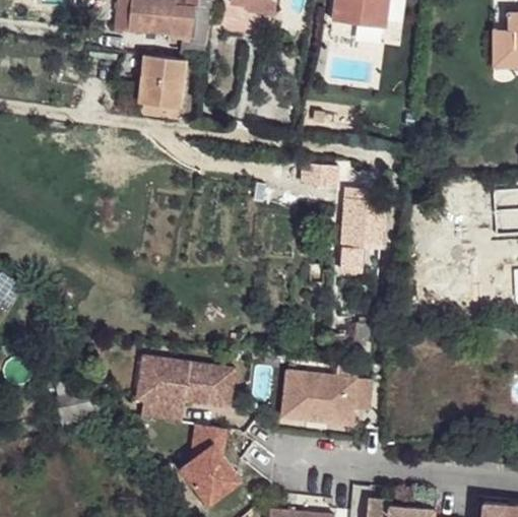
[(128,31),(131,0),(116,0),(113,30),(128,31)]
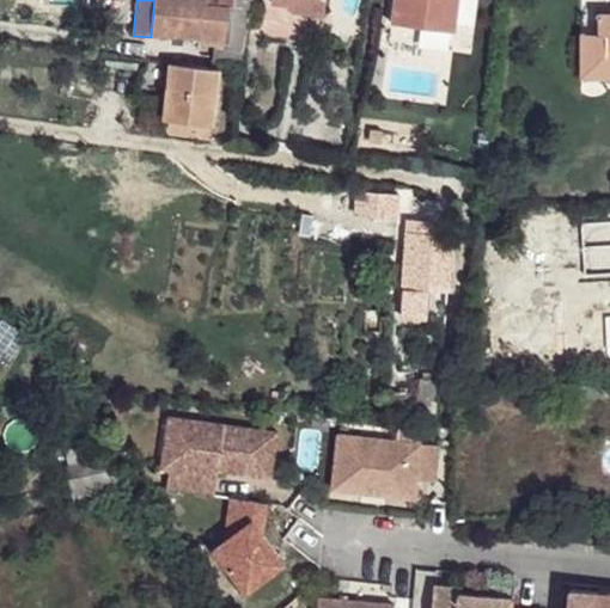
[(154,0),(151,37),(196,42),(197,42),(201,10),(201,0),(154,0)]
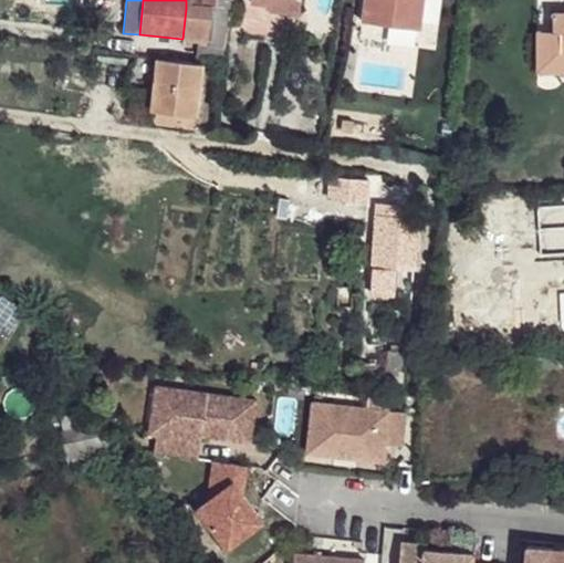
[(222,51),(231,0),(213,0),(209,49),(222,51)]
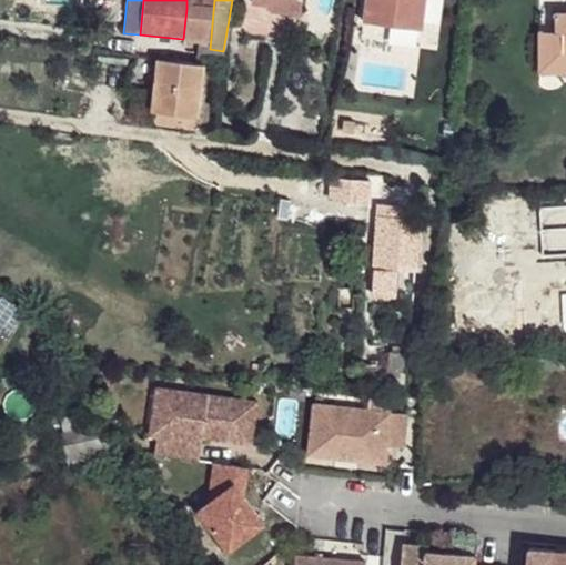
[(269,0),(249,0),(249,7),(268,10),(269,0)]
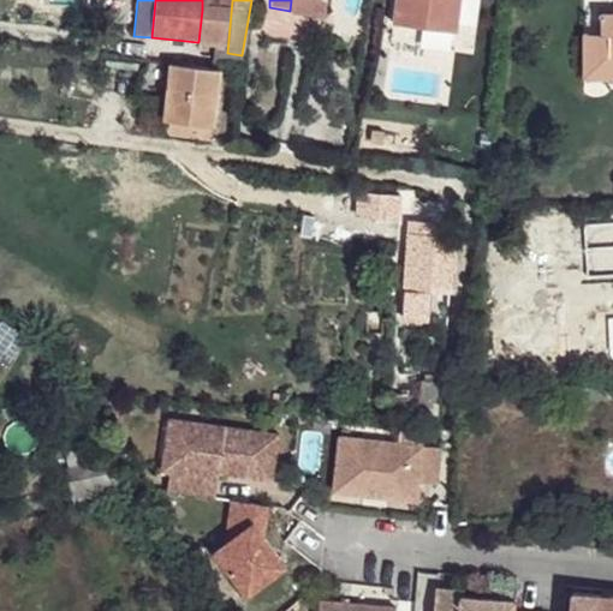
[(291,0),(290,11),(325,15),(325,0),(291,0)]
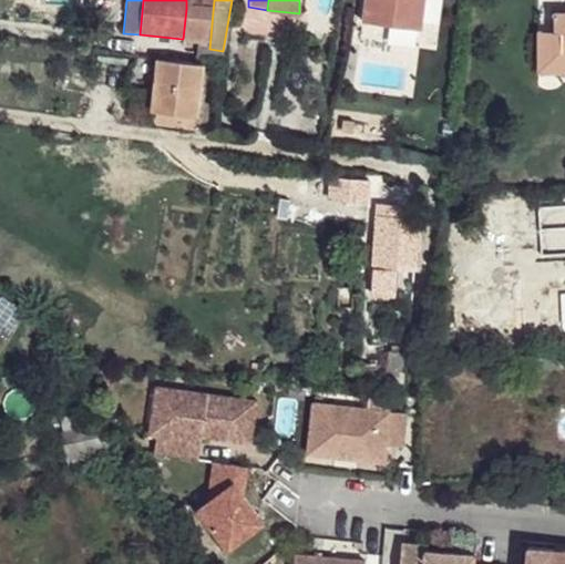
[(363,0),(361,24),(421,32),(425,0),(363,0)]
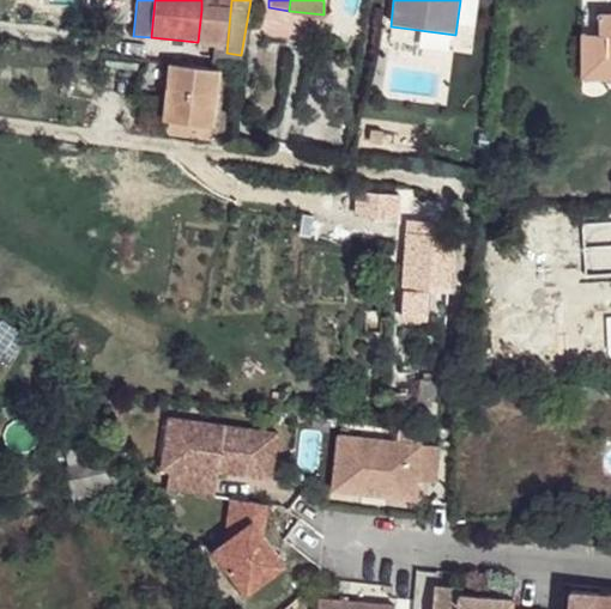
[(224,13),(201,10),(198,42),(197,42),(195,46),(221,48),(224,13)]
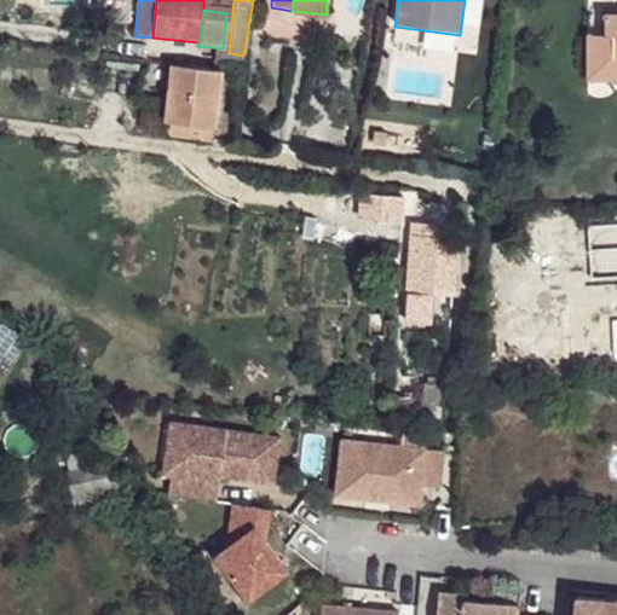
[(584,15),(584,77),(607,80),(609,35),(600,35),(600,15),(584,15)]
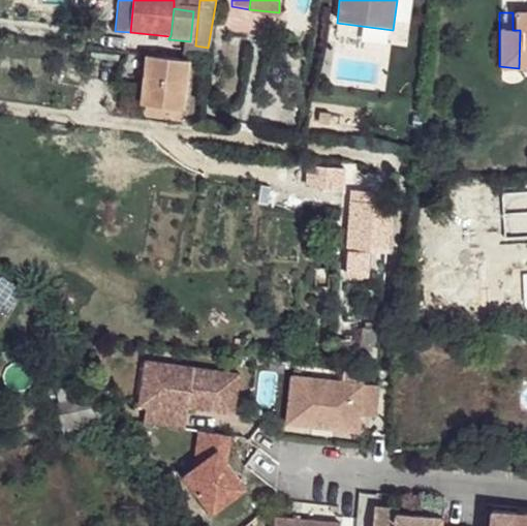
[(526,12),(513,12),(513,30),(520,30),(519,68),(526,67),(526,12)]
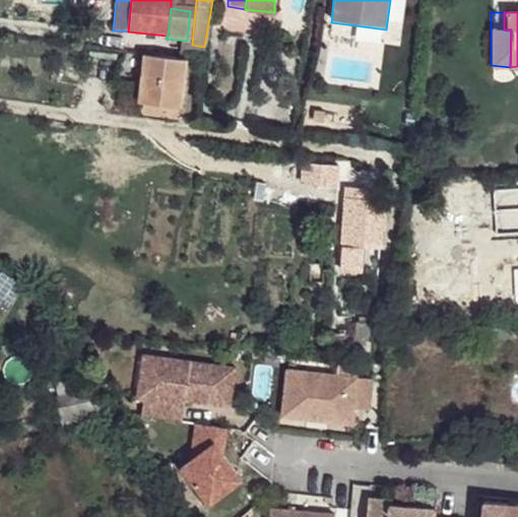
[(192,45),(179,44),(178,59),(184,59),(202,62),(204,47),(192,45)]
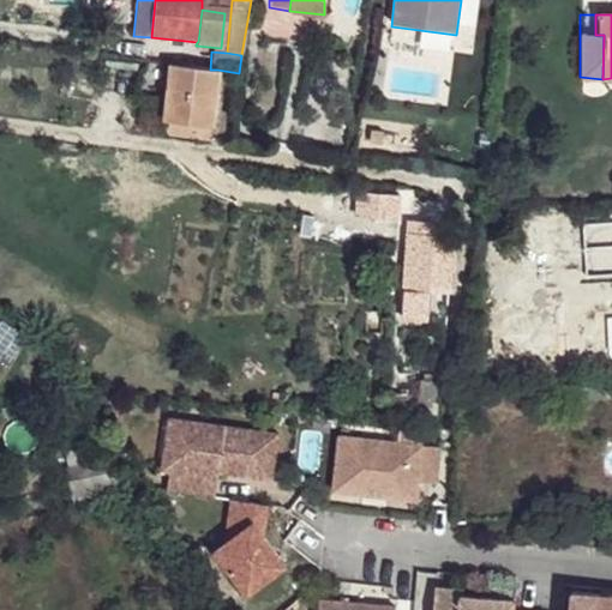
[(213,125),(217,70),(210,70),(172,65),(165,118),(213,125)]
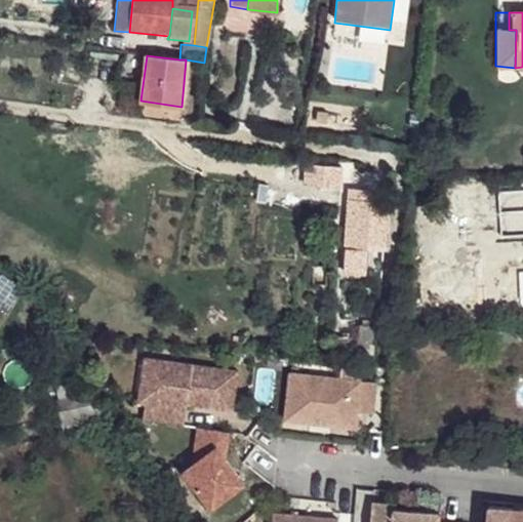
[(138,117),(178,122),(182,107),(141,101),(138,117)]
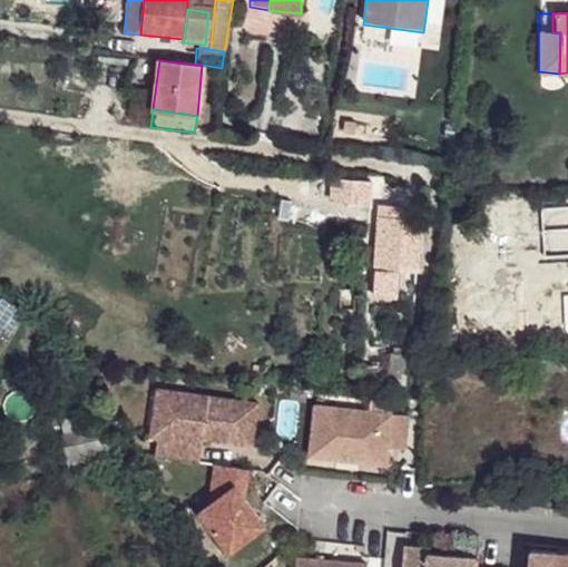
[(378,218),(372,296),(395,297),(397,282),(397,272),(414,273),(419,222),(378,218)]
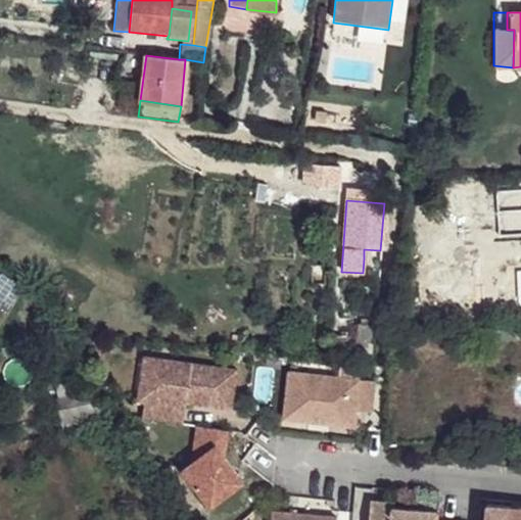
[(380,250),(364,249),(364,258),(379,260),(380,250)]
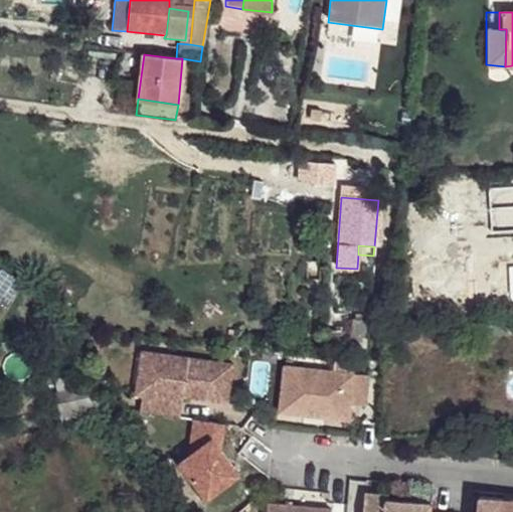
[(366,322),(351,320),(348,338),(364,340),(366,322)]
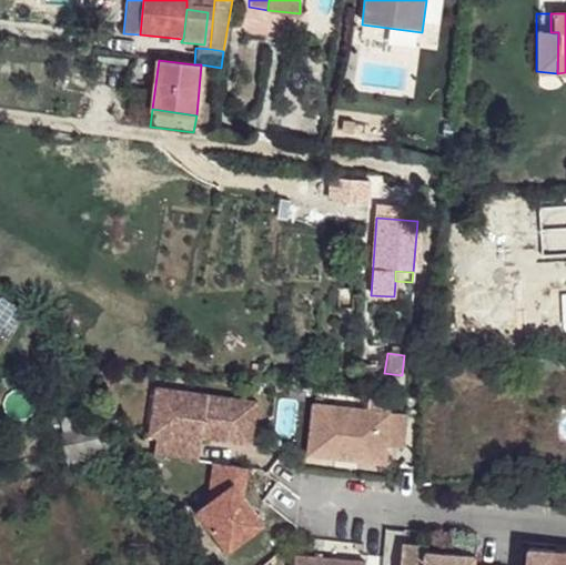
[(377,365),(364,365),(363,381),(385,383),(384,389),(401,390),(402,375),(384,373),(377,372),(377,365)]
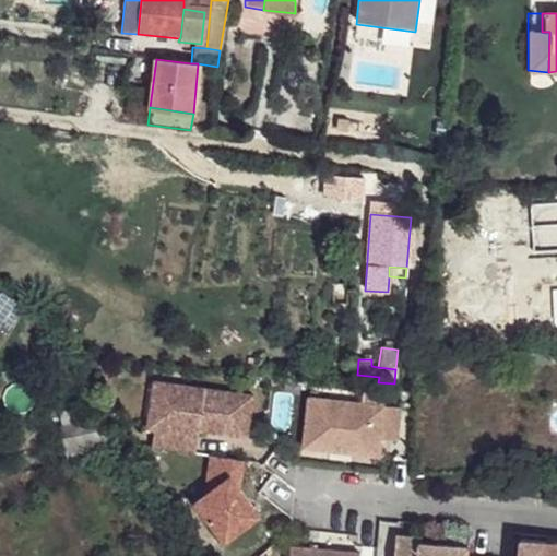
[(153,383),(150,402),(175,406),(177,387),(153,383)]
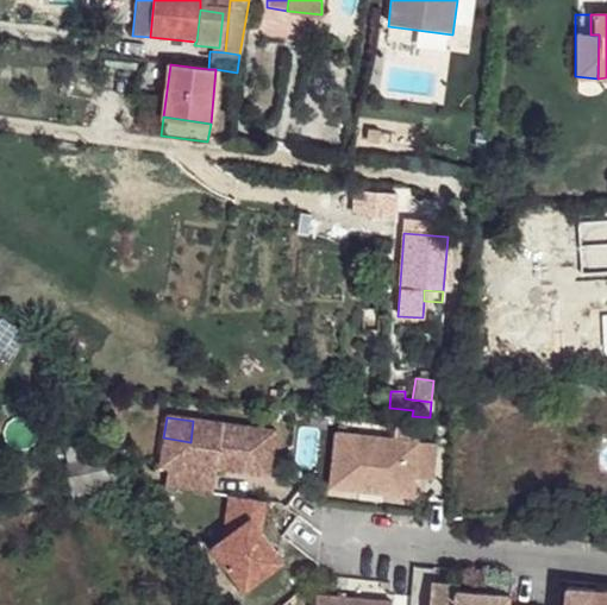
[(207,468),(216,470),(268,477),(275,432),(193,421),(191,442),(163,438),(158,468),(168,470),(164,487),(202,493),(207,468)]
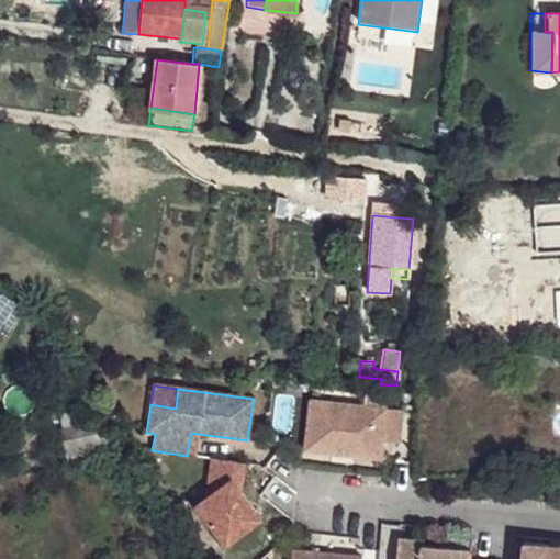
[(384,407),(309,400),(304,450),(331,453),(332,442),(354,444),(354,455),(380,457),(381,439),(384,407)]
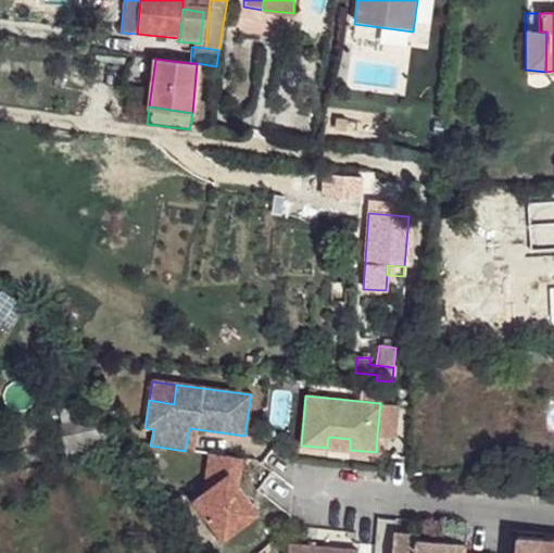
[(397,404),(380,403),(377,435),(393,436),(397,404)]
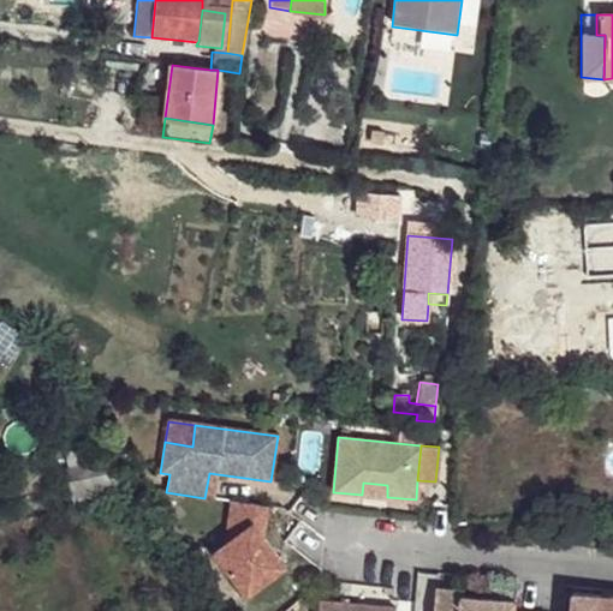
[(70,495),(119,480),(112,456),(64,471),(70,495)]
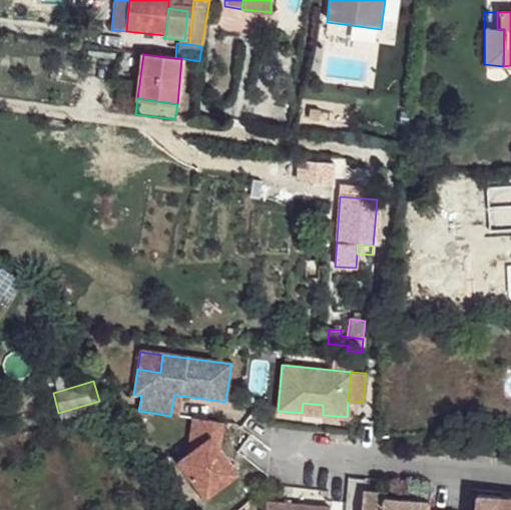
[(174,395),(170,416),(178,417),(181,396),(174,395)]
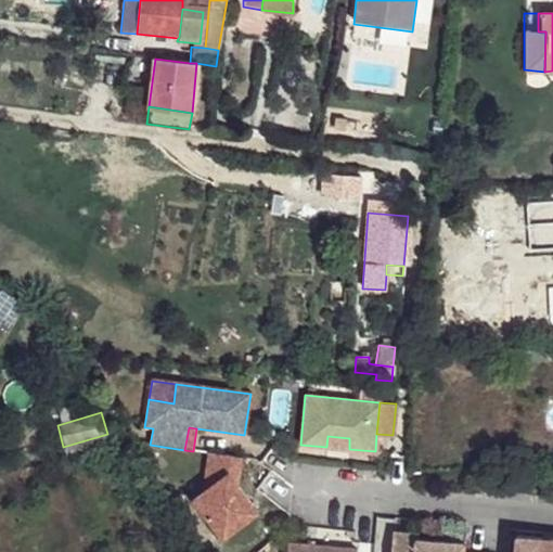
[(65,454),(108,443),(107,434),(63,447),(65,454)]
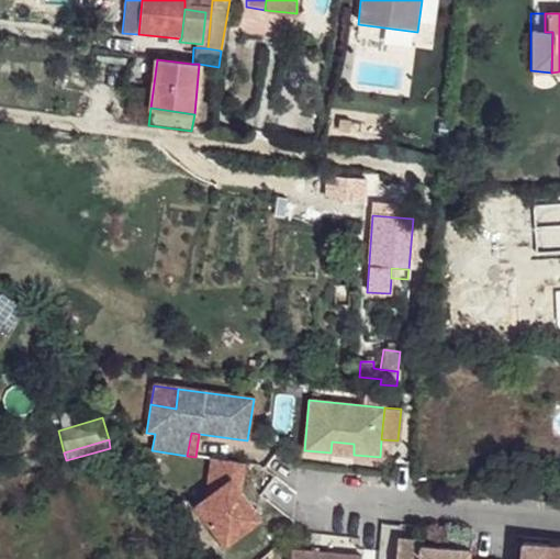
[(354,444),(332,442),(331,453),(354,455),(354,444)]
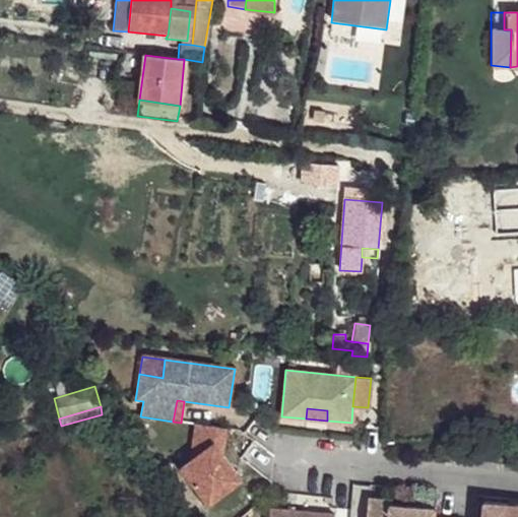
[(225,429),(193,424),(191,440),(199,440),(204,449),(188,458),(178,464),(202,504),(237,482),(221,456),(214,445),(222,446),(225,429)]
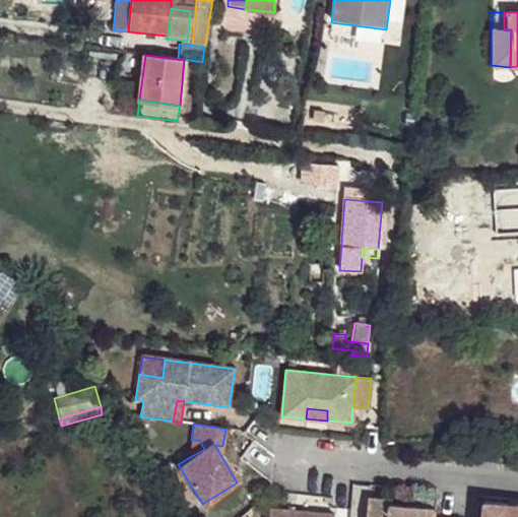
[(191,440),(188,458),(204,449),(199,440),(191,440)]
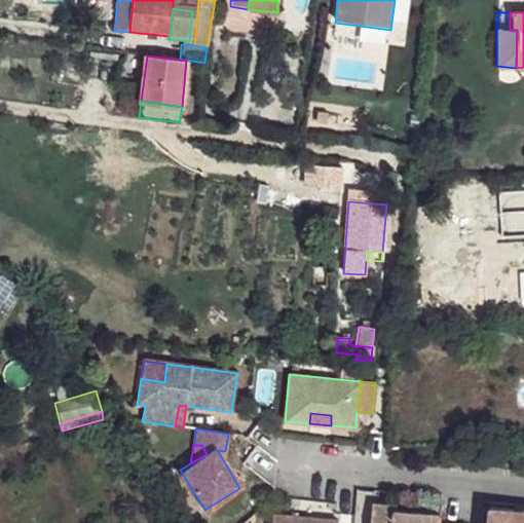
[(225,451),(217,450),(224,461),(225,451)]
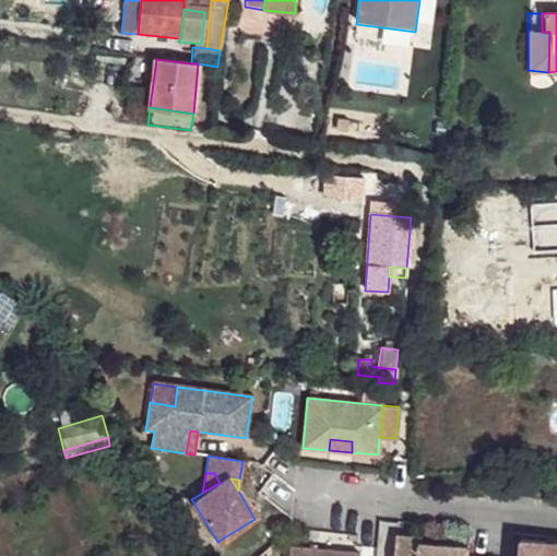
[(418,537),(393,535),(391,555),(464,555),(464,547),(418,544),(418,537)]
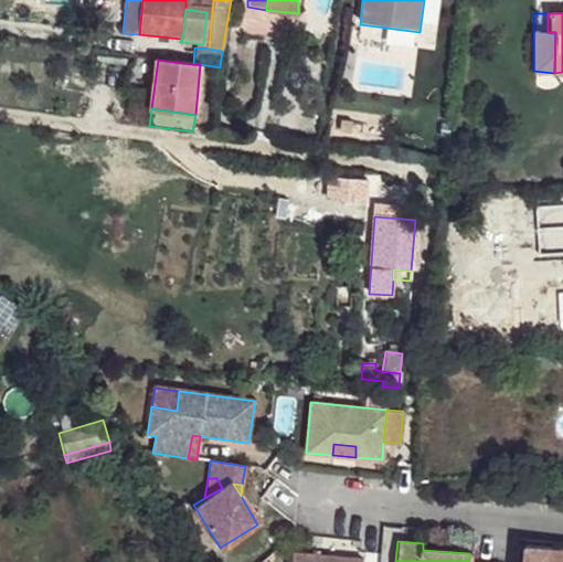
[(562,561),(562,549),(523,545),(521,561),(562,561)]
